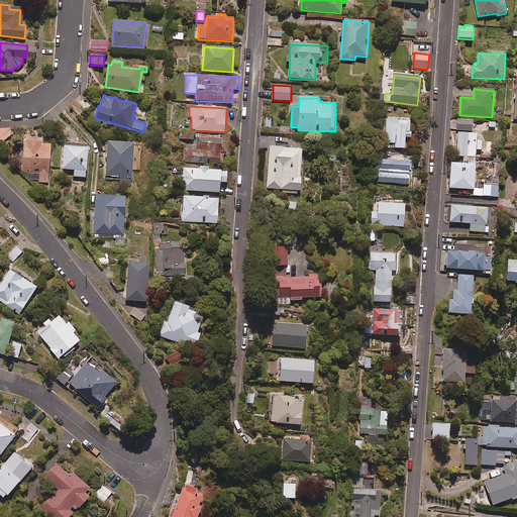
[(273,118),(265,117),(264,129),(271,129),(273,118)]
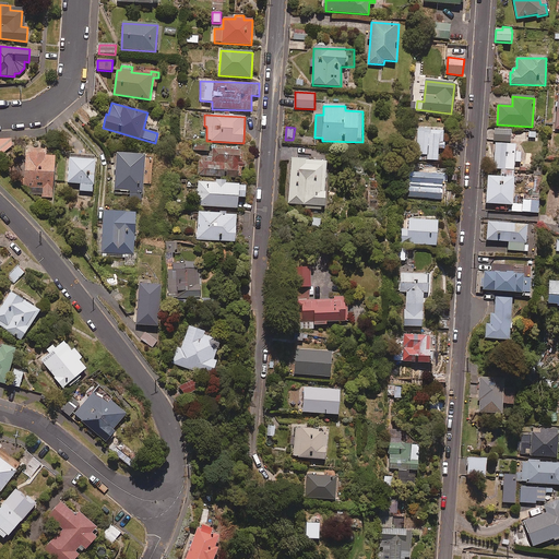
[(444,129),(417,129),(417,161),(438,161),(438,149),(443,150),(444,129)]
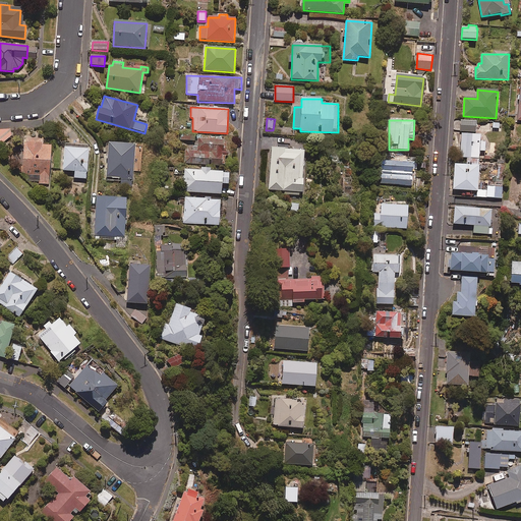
[(476,122),(461,121),(461,131),(476,132),(476,122)]
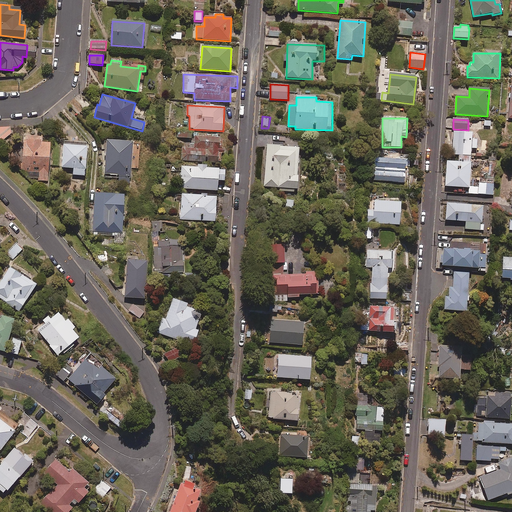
[(0,143),(11,135),(10,127),(0,127),(0,143)]
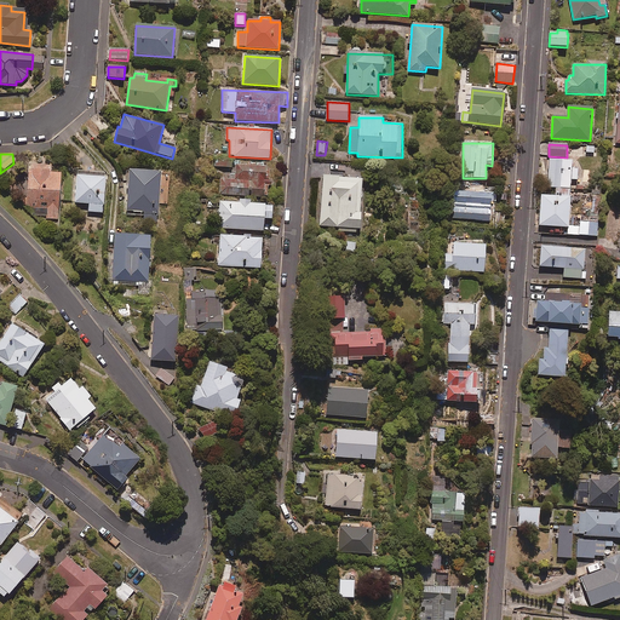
[(556,189),(570,190),(572,179),(578,181),(578,170),(572,170),(573,161),(550,160),(547,189),(556,189)]
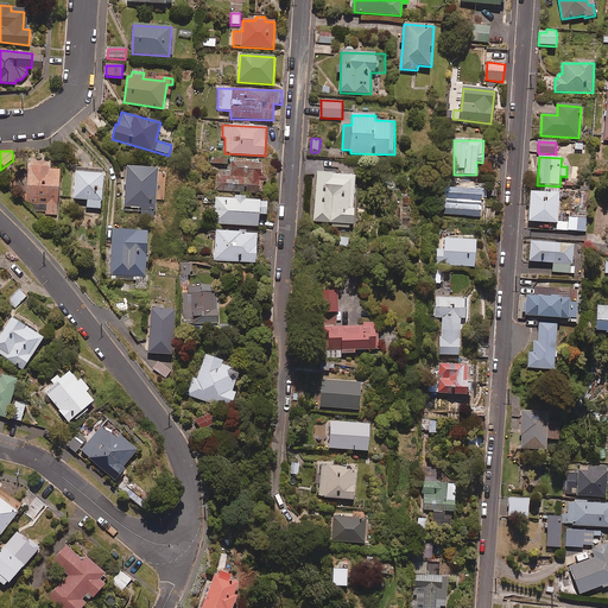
[(49,162),(27,160),(26,204),(32,204),(32,214),(58,215),(59,170),(49,170),(49,162)]
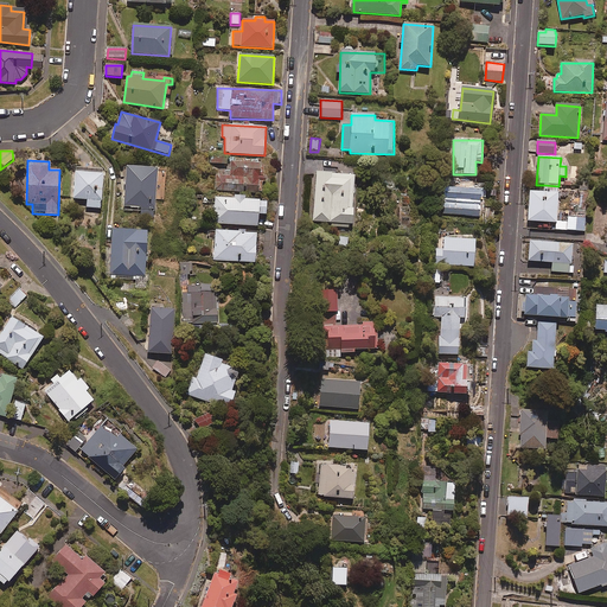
[(261,165),(231,163),(230,176),(216,176),(215,190),(260,193),(260,184),(266,184),(266,177),(260,177),(261,165)]
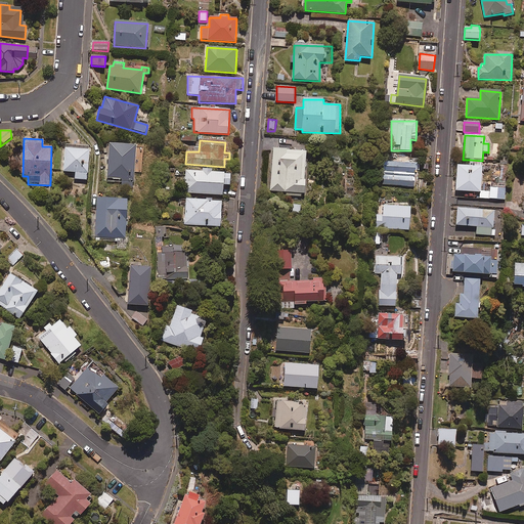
[(135,145),(107,144),(106,178),(122,179),(122,186),(134,187),(135,145)]
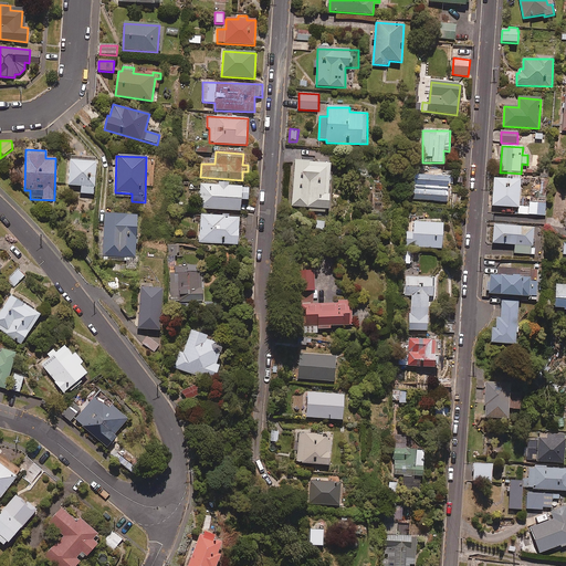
[(94,195),(96,163),(70,161),(69,186),(80,187),(80,194),(94,195)]
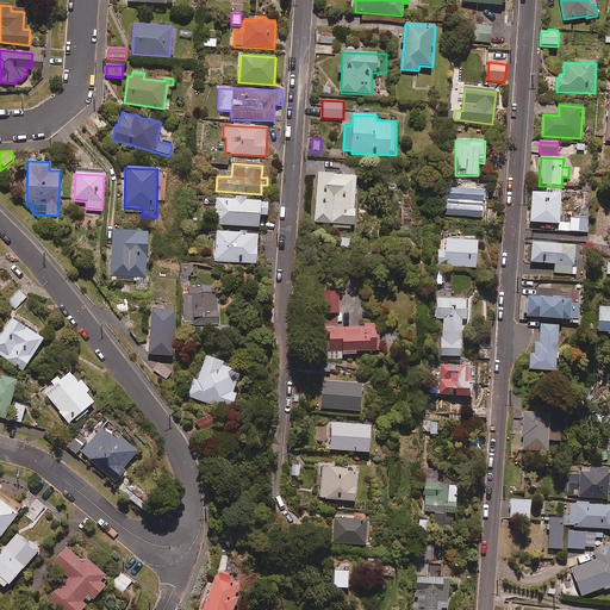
[(332,224),(332,228),(350,229),(350,225),(355,226),(355,211),(354,210),(356,176),(318,174),(315,223),(332,224)]
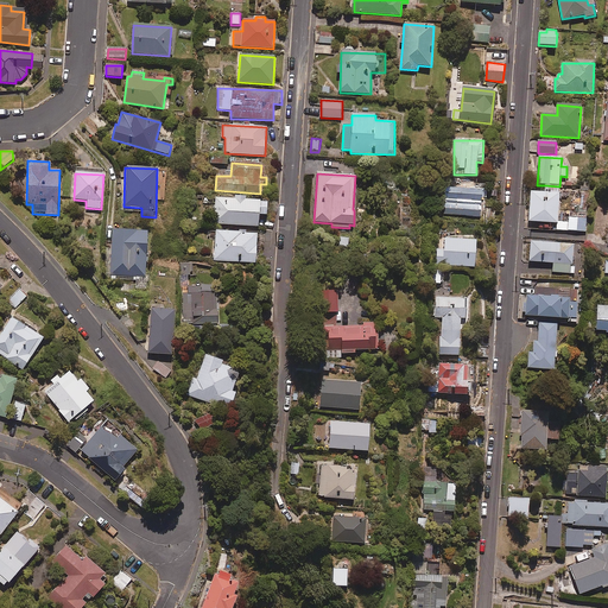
[(559,187),(545,185),(545,192),(531,192),(530,222),(558,223),(559,187)]
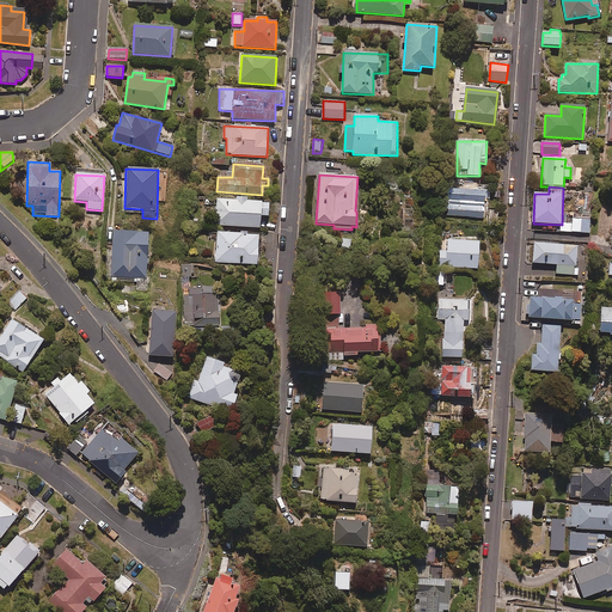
[(485,191),(448,189),(446,216),(484,219),(485,191)]
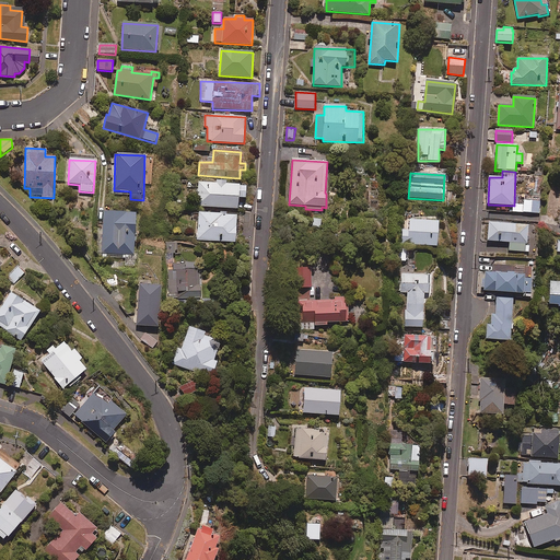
[(225,182),(216,182),(216,184),(199,183),(197,207),(238,209),(238,198),(246,199),(246,186),(225,185),(225,182)]
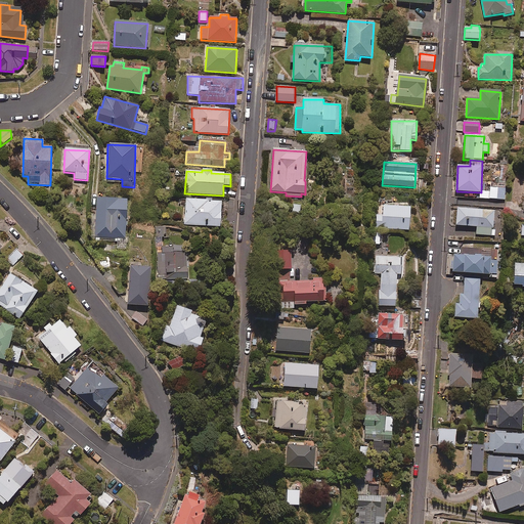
[(505,200),(506,187),(493,186),(492,191),(481,191),(481,199),(505,200)]
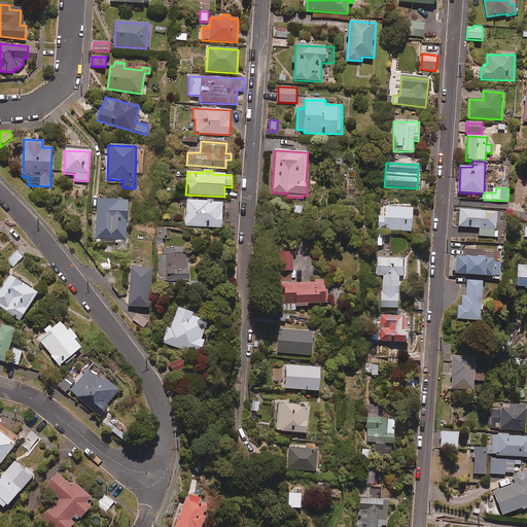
[(129,201),(98,200),(96,239),(127,240),(129,201)]
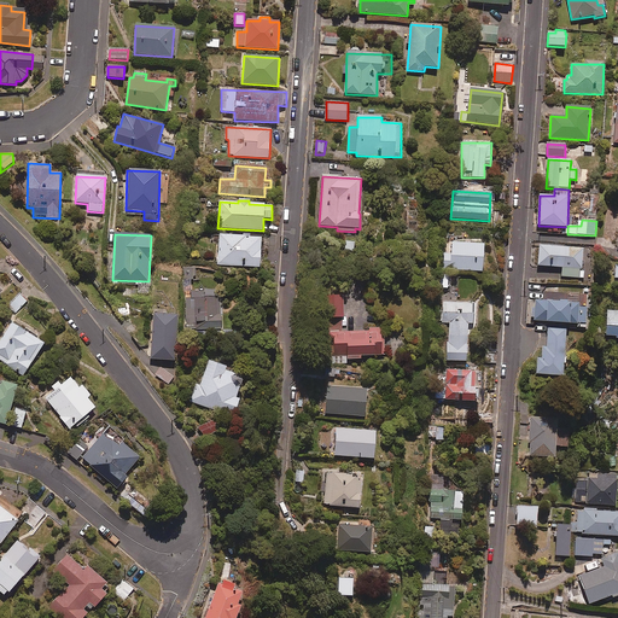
[(262,237),(220,235),(219,264),(260,267),(262,237)]
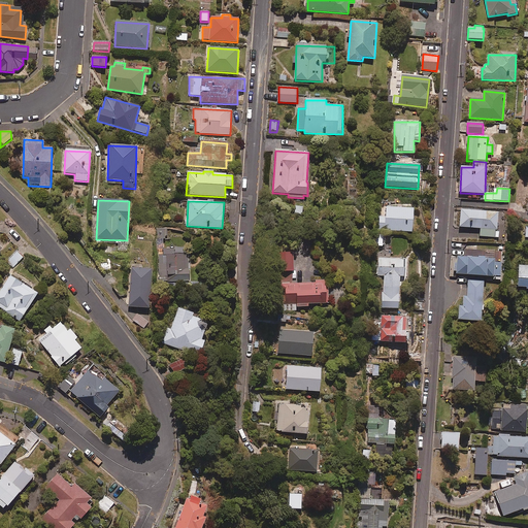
[(414,209),(387,207),(386,217),(380,217),(378,230),(413,232),(414,209)]
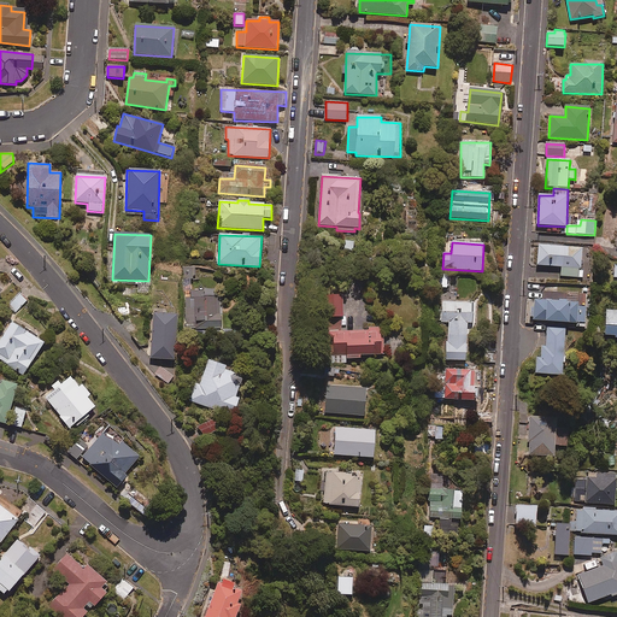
[(560,276),(583,278),(583,270),(581,270),(582,248),(539,246),(538,266),(562,268),(560,276)]
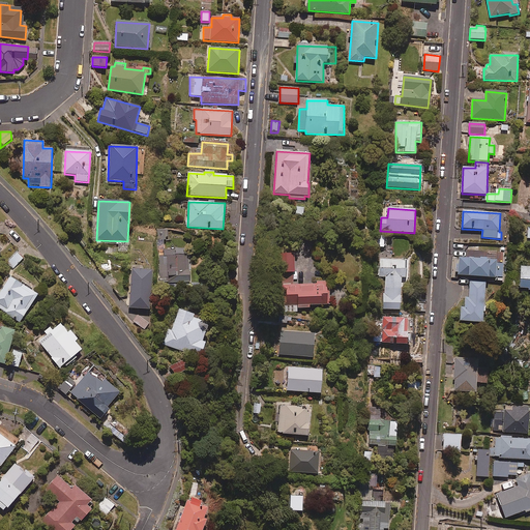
[(174,249),(164,251),(164,256),(159,256),(160,276),(166,276),(166,283),(189,283),(188,256),(175,256),(174,249)]
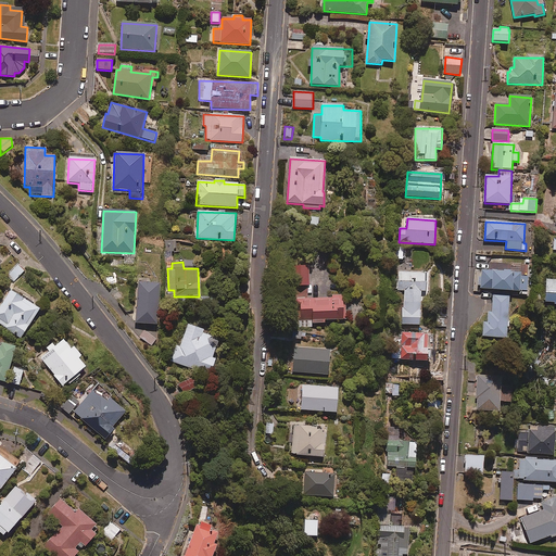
[(310,265),(300,265),(300,288),(311,287),(310,265)]
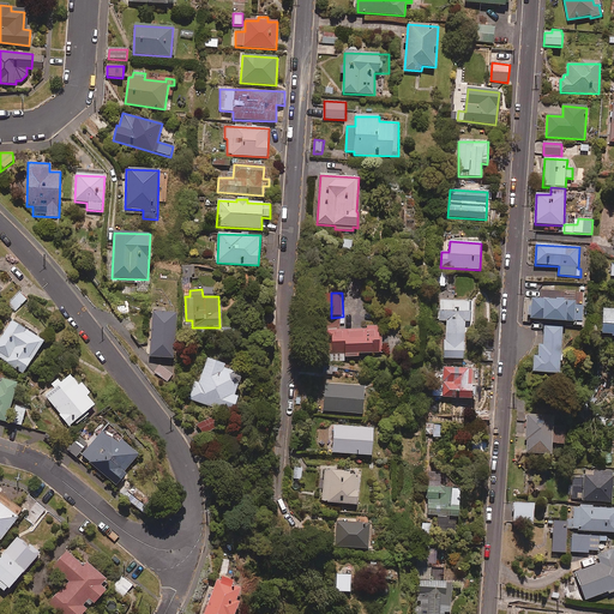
[(23,294),(11,306),(16,311),(28,299),(23,294)]
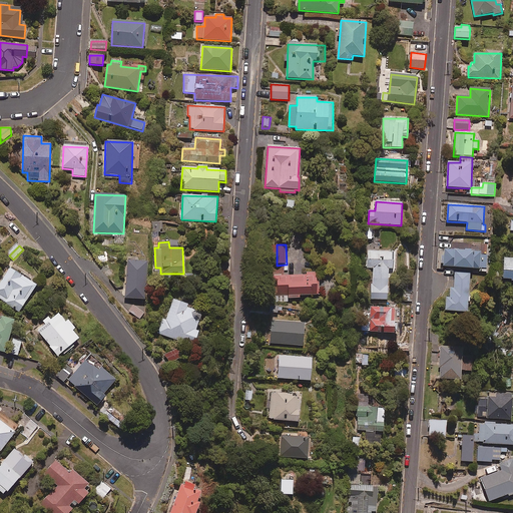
[(486,269),(488,253),(445,249),(444,267),(474,270),(474,268),(486,269)]
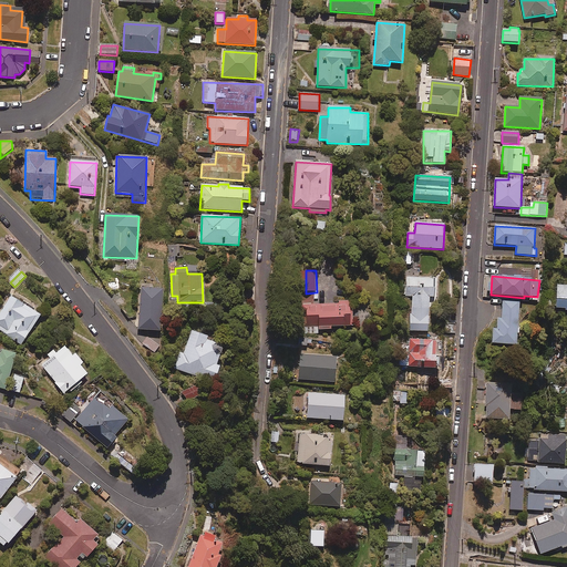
[(406,292),(413,292),(412,333),(429,333),(430,298),(435,298),(435,277),(408,277),(406,288),(406,292)]
